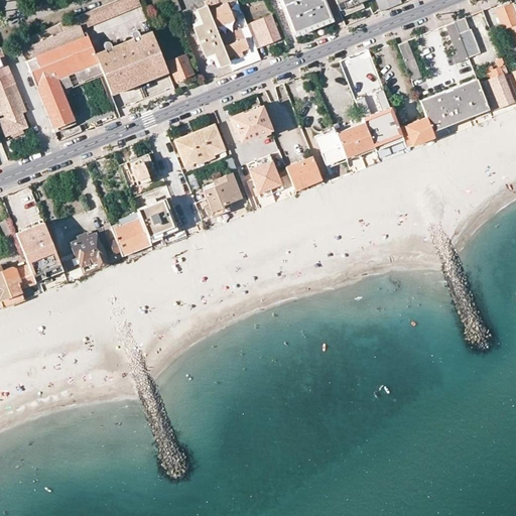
[(138,0),(117,0),(108,4),(112,15),(140,4),(138,0)]
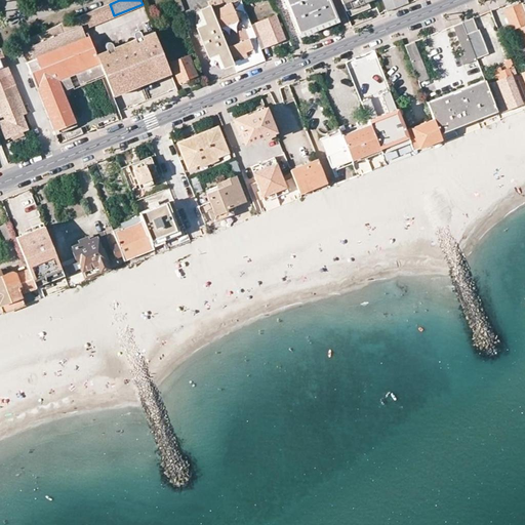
[(179,0),(174,0),(179,11),(185,10),(179,0)]
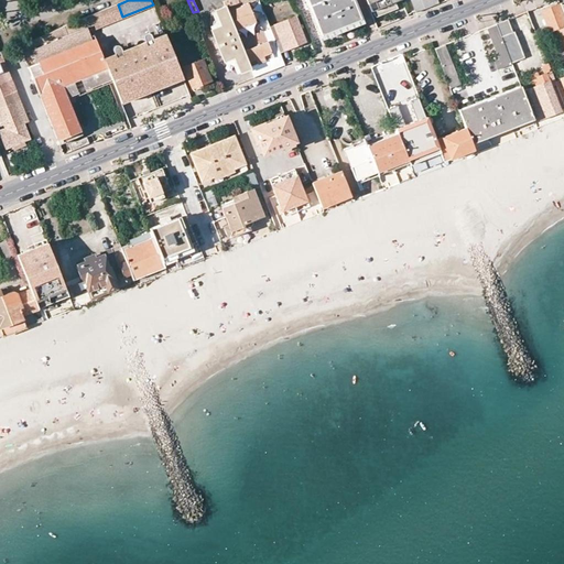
[(235,30),(243,25),(255,21),(248,3),(238,8),(235,0),(227,0),(224,2),(226,7),(235,30)]
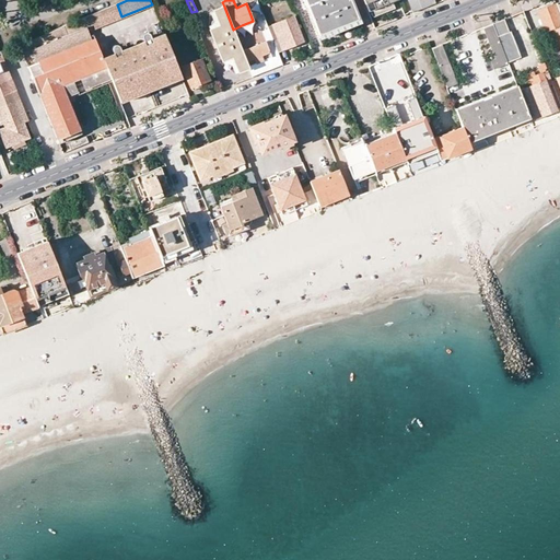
[(308,0),(310,4),(307,4),(319,34),(335,27),(358,19),(350,0),(308,0)]
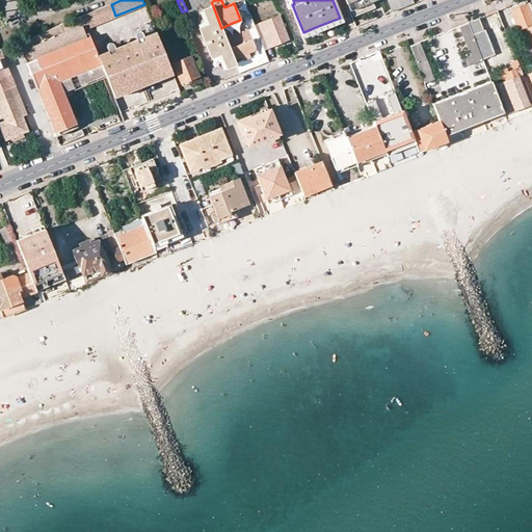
[(347,0),(352,10),(354,17),(368,11),(365,6),(373,3),(373,2),(376,1),(378,0),(347,0)]
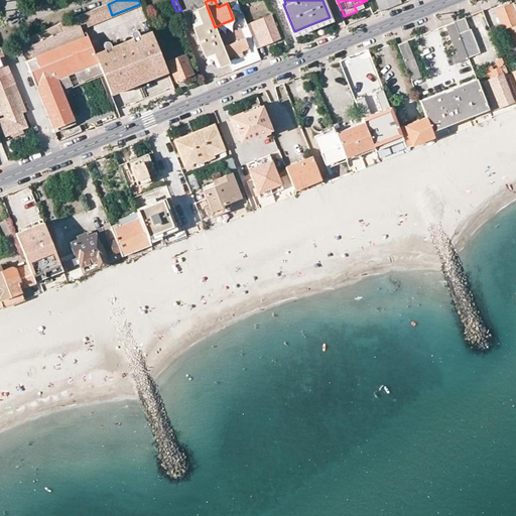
[(375,0),(380,12),(387,9),(401,4),(399,0),(375,0)]
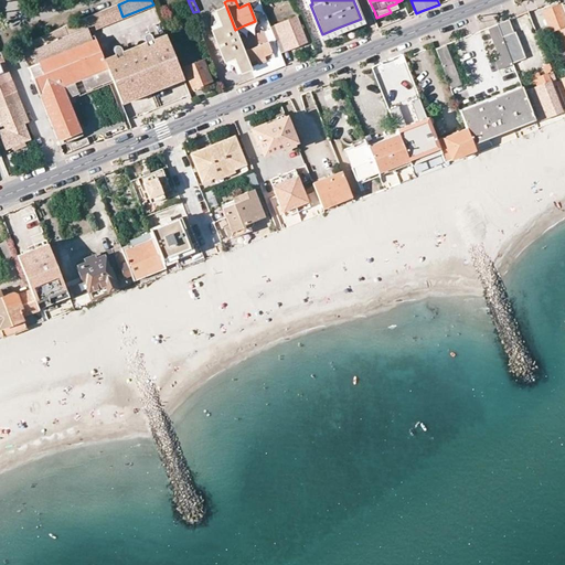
[(118,4),(87,17),(91,28),(92,29),(123,17),(118,4)]
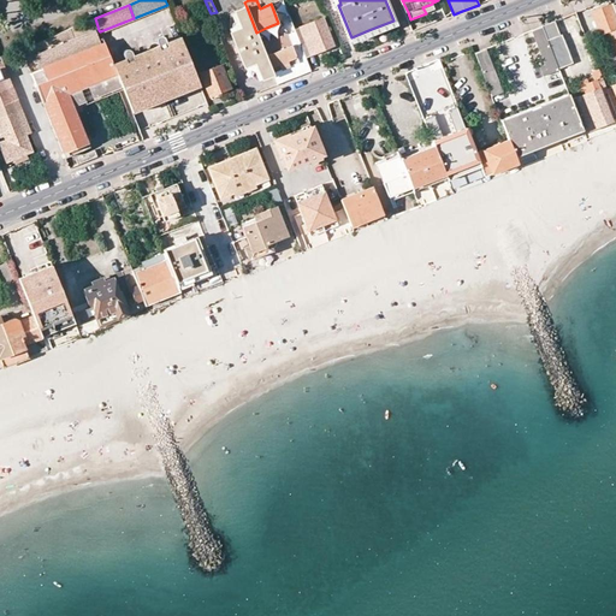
[(599,10),(592,13),(600,34),(615,27),(615,25),(609,6),(599,10)]
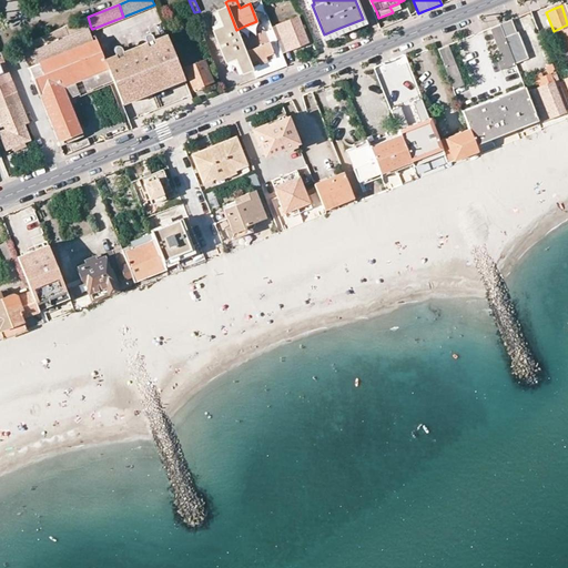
[(224,27),(213,30),(225,61),(235,57),(243,72),(252,68),(245,52),(237,34),(236,30),(227,7),(217,11),(224,27)]
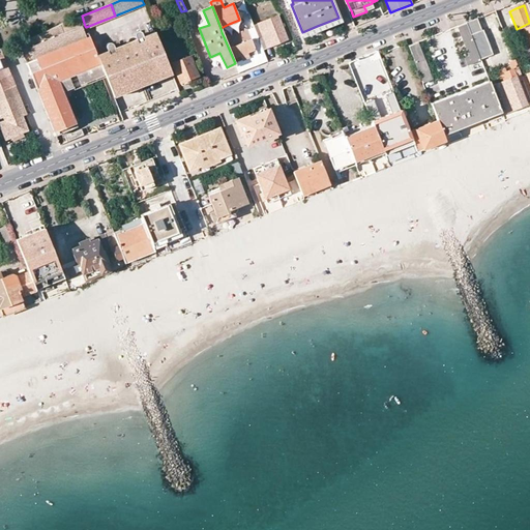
[(200,11),(202,19),(200,22),(200,24),(198,25),(199,28),(209,25),(203,10),(200,11)]
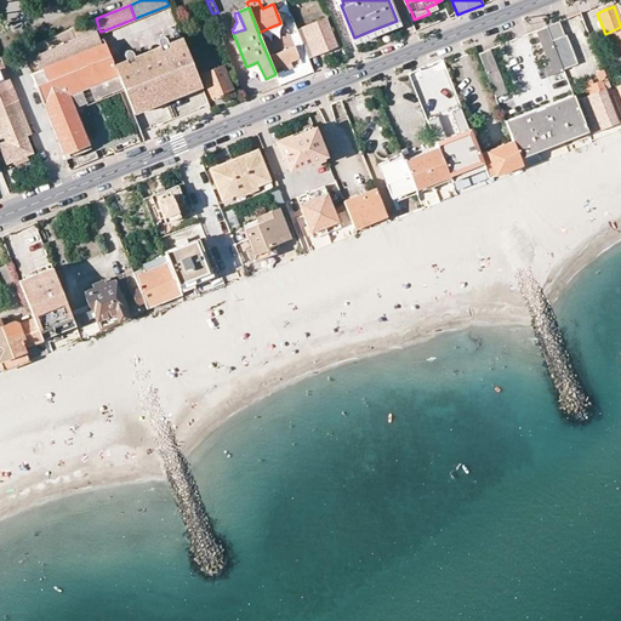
[(75,40),(100,30),(96,18),(21,50),(26,60),(32,57),(75,40)]
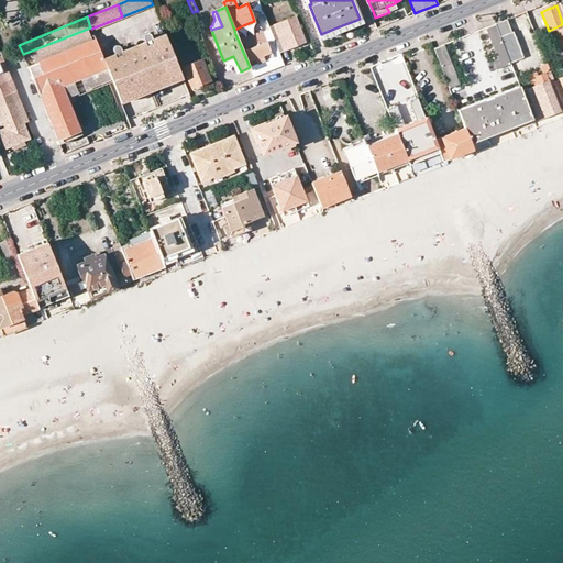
[(305,43),(294,17),(268,28),(269,29),(279,53),(294,47),(305,43)]
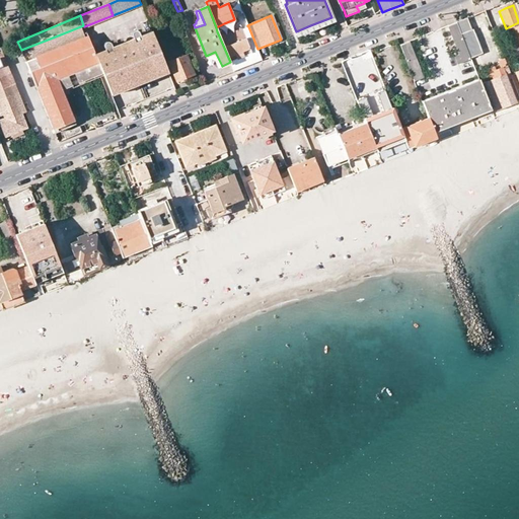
[(296,31),(297,35),(332,20),(331,17),(310,25),(296,31)]
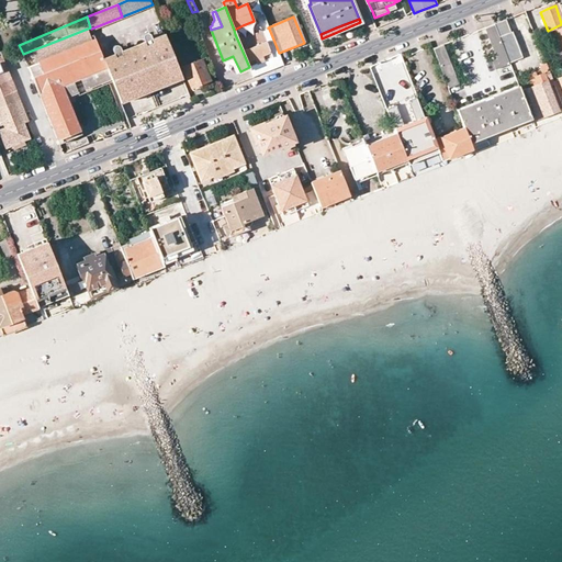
[(504,20),(495,23),(512,64),(524,58),(513,32),(509,33),(504,20)]
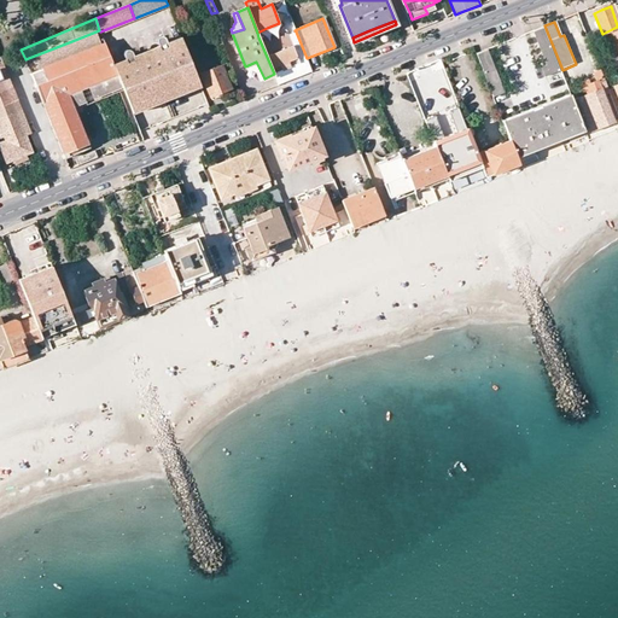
[(544,25),(535,30),(548,65),(543,68),(546,76),(563,70),(544,25)]
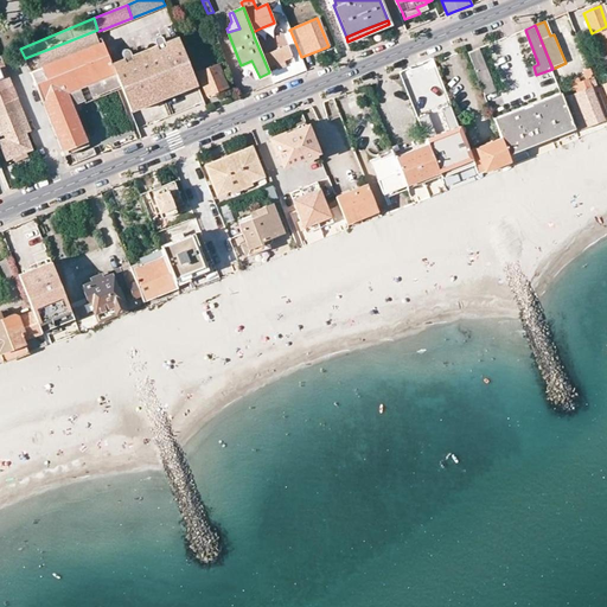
[(274,84),(285,80),(306,71),(301,57),(291,31),(289,30),(282,32),(287,45),(294,62),(286,65),(269,72),(274,84)]
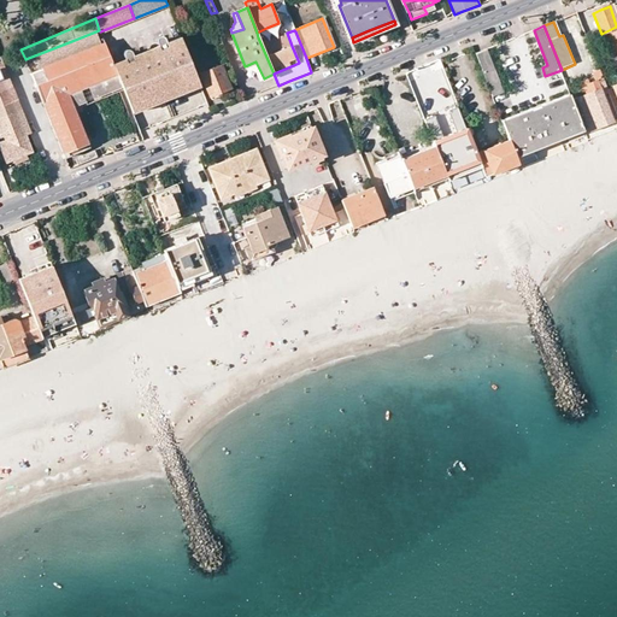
[(270,40),(276,52),(292,46),(287,33),(270,40)]
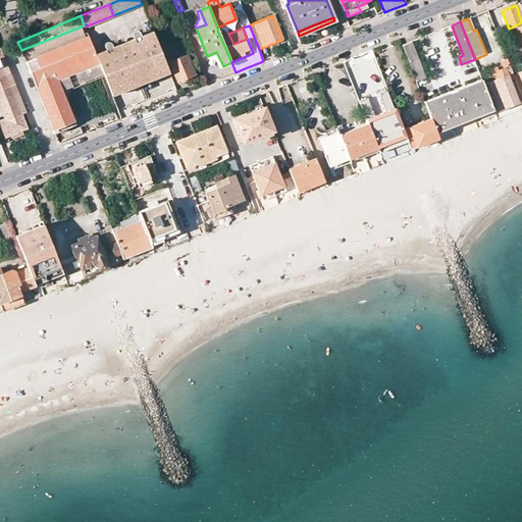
[(218,32),(225,48),(231,62),(246,56),(253,53),(247,39),(233,44),(228,34),(226,29),(218,32)]
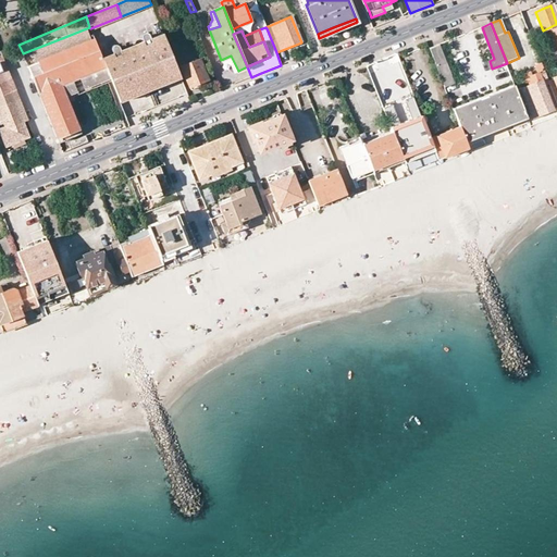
[(163,34),(133,46),(134,49),(164,37),(163,34)]
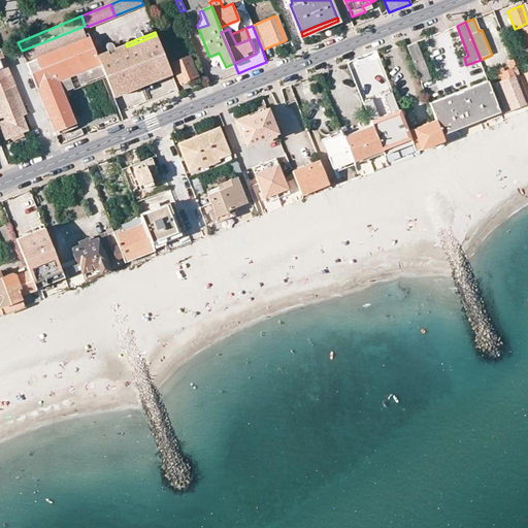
[(31,61),(37,59),(38,63),(48,59),(47,55),(68,46),(64,34),(27,48),(31,61)]
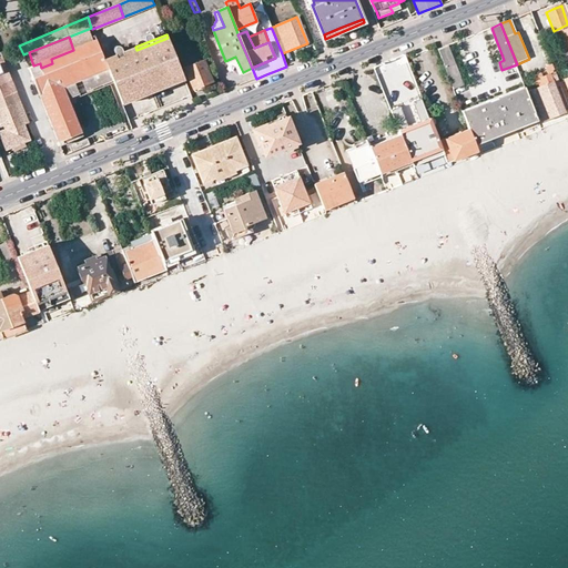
[(184,79),(168,38),(137,50),(153,91),(184,79)]
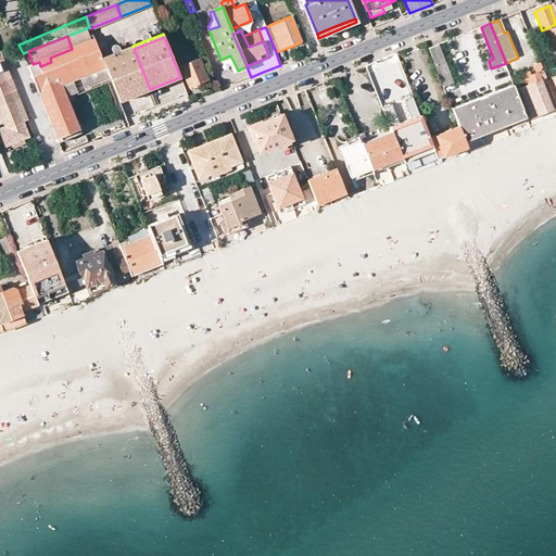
[(33,77),(99,50),(95,39),(50,58),(51,62),(40,66),(39,62),(28,66),(33,77)]
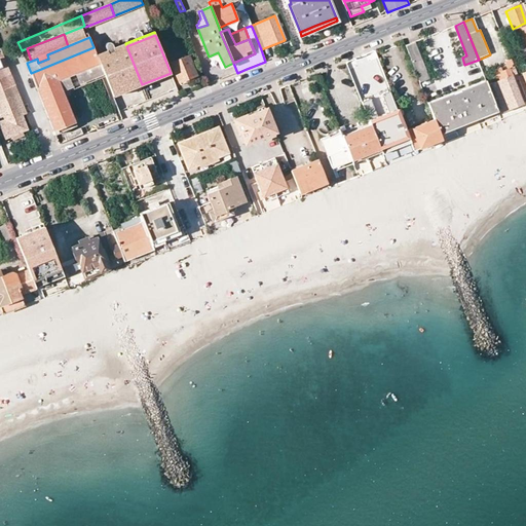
[(414,42),(405,45),(419,83),(428,79),(414,42)]
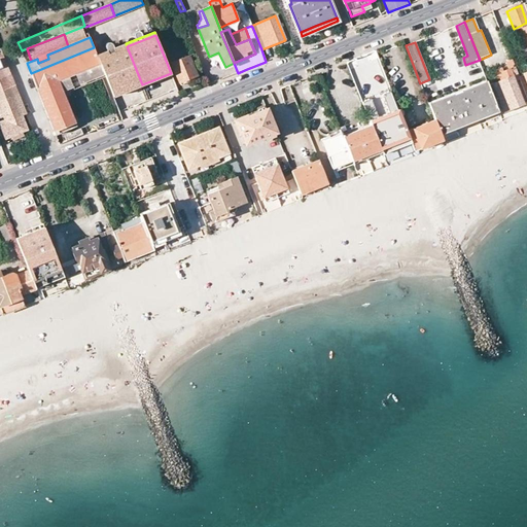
[(126,43),(97,55),(98,58),(107,54),(127,46),(126,43)]
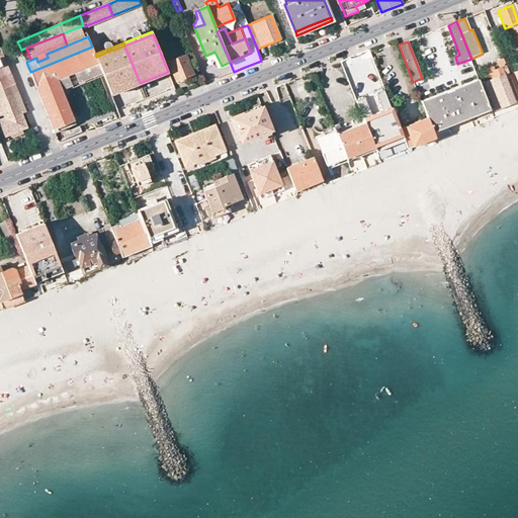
[(140,83),(124,46),(105,53),(120,90),(140,83)]
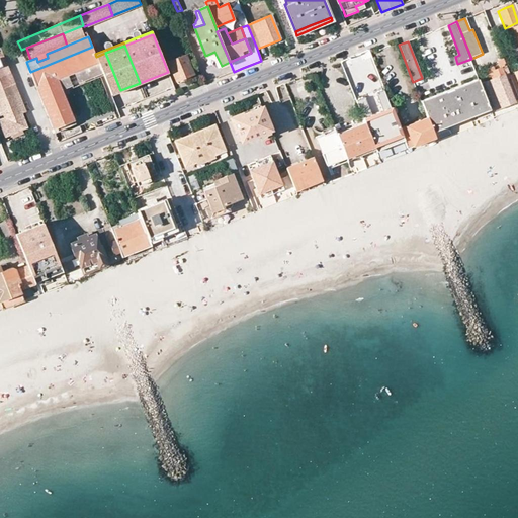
[(95,54),(92,47),(30,72),(55,133),(76,123),(62,87),(102,71),(96,57),(95,54)]
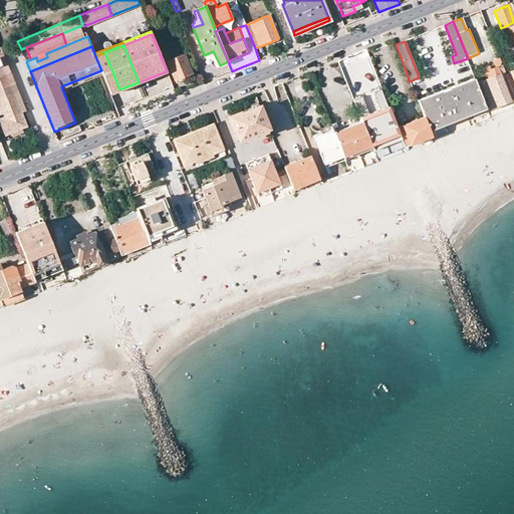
[(17,91),(0,48),(0,113),(0,114),(3,113),(5,117),(0,118),(0,119),(6,136),(11,134),(16,131),(22,129),(27,126),(21,111),(13,93),(17,91)]
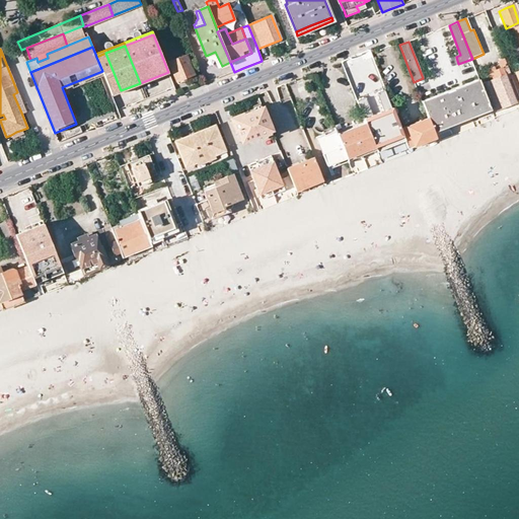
[(217,68),(222,66),(215,52),(206,56),(207,59),(215,61),(217,68)]
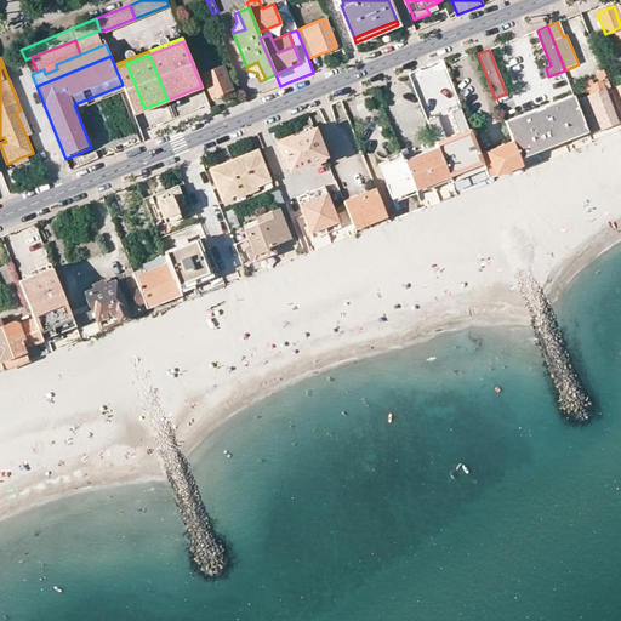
[(144,108),(126,63),(115,68),(123,85),(134,113),(144,108)]
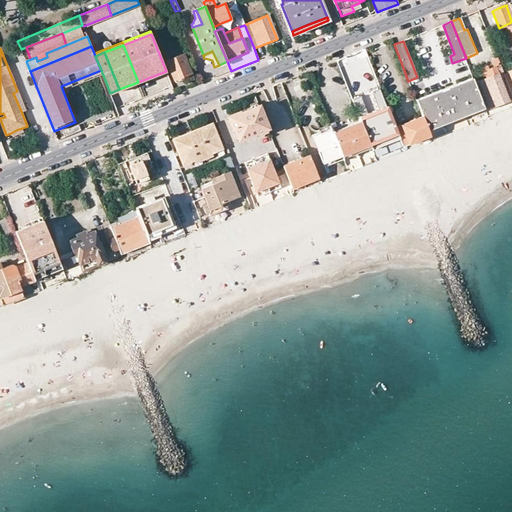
[(184,54),(168,61),(176,81),(184,77),(192,74),(190,71),(193,70),(189,60),(187,61),(184,54)]
